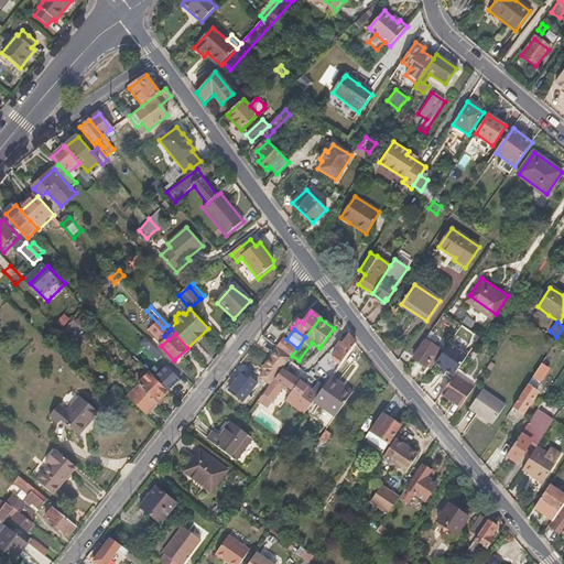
[(340,365),(356,344),(349,335),(343,345),(339,343),(336,349),(338,350),(332,358),(340,365)]
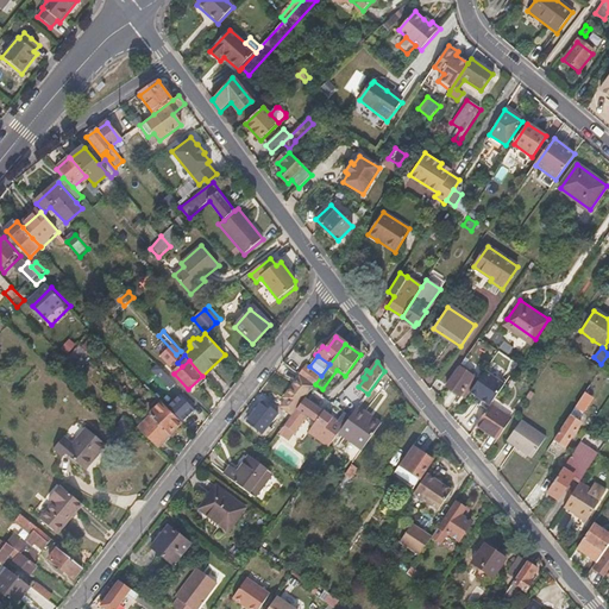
[(315,384),(321,376),(309,366),(307,365),(300,375),(314,385),(315,384)]
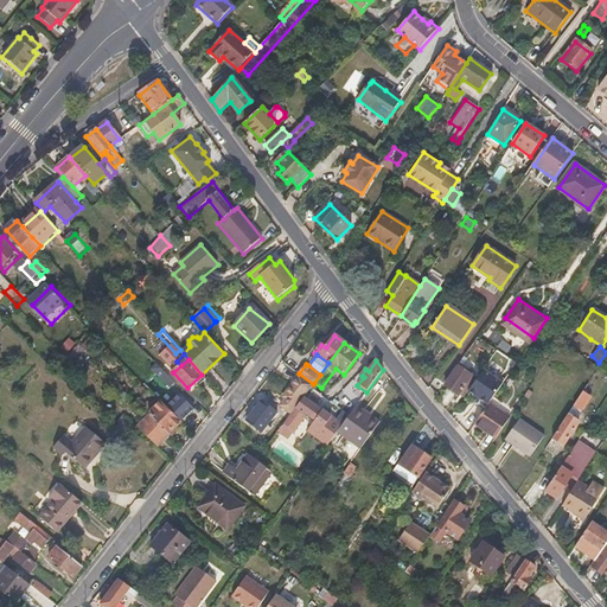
[(468,390),(477,377),(459,364),(446,383),(464,396),(468,390)]
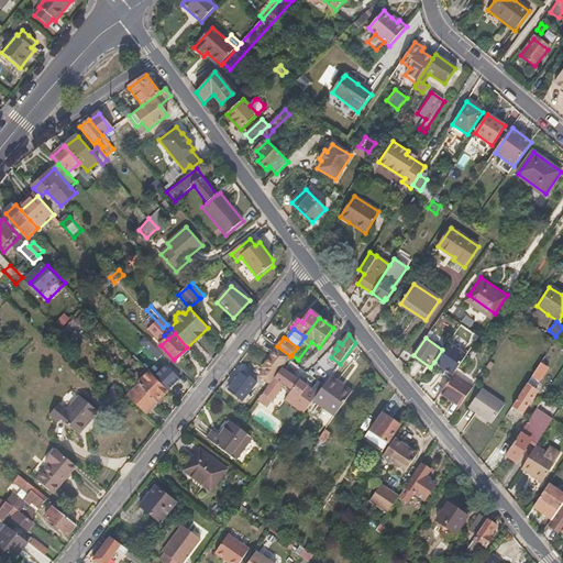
[(442,350),(434,362),(453,375),(466,354),(449,341),(442,350)]
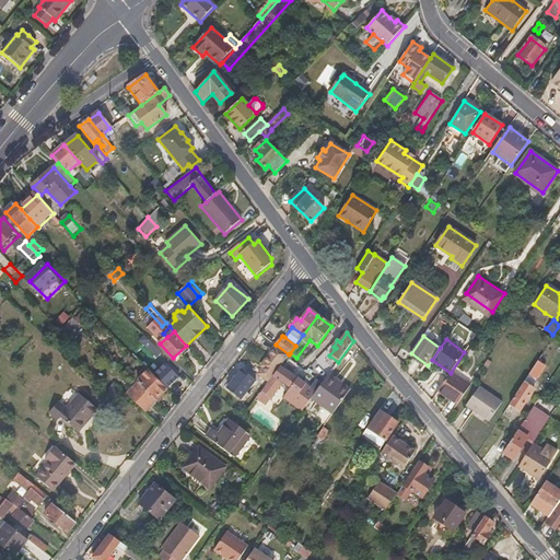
[(163,352),(154,343),(149,349),(158,357),(163,352)]
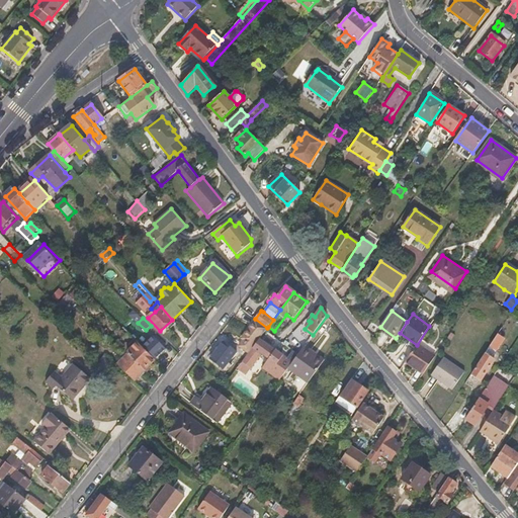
[(255,319),(250,326),(241,337),(244,340),(239,346),(245,351),(248,353),(252,349),(267,328),(255,319)]
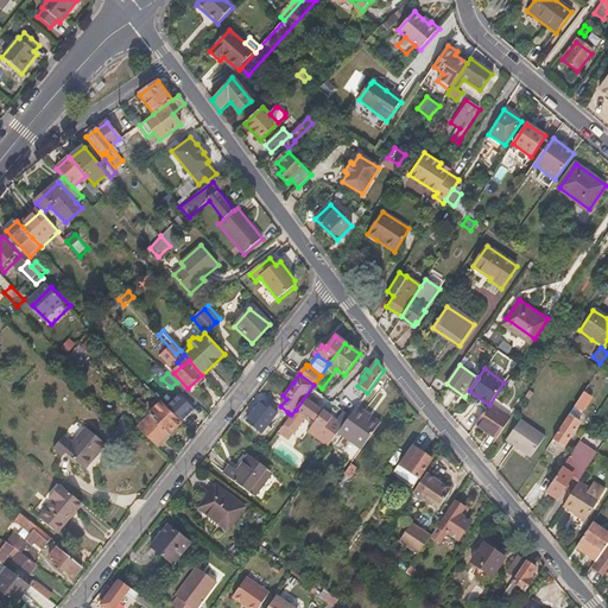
[(196,410),(181,394),(173,401),(160,388),(156,392),(184,422),(196,410)]
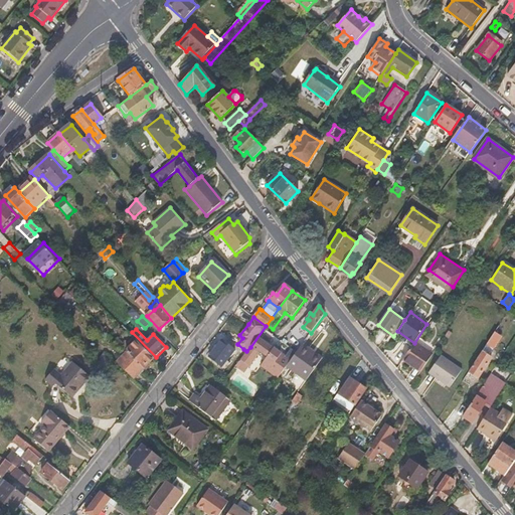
[(492,348),(500,336),(495,332),(487,345),(492,348)]
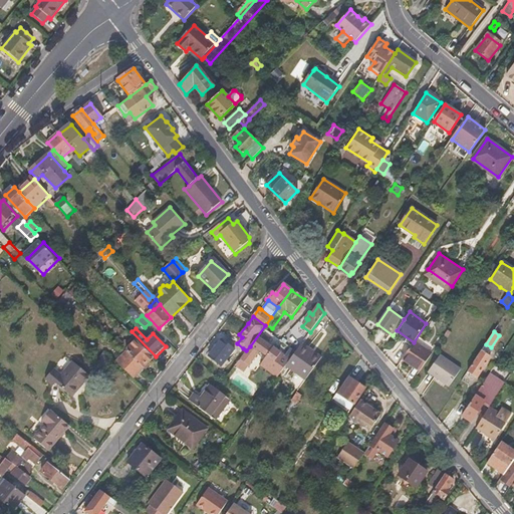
[(221,365),(235,348),(223,338),(209,355),(221,365)]
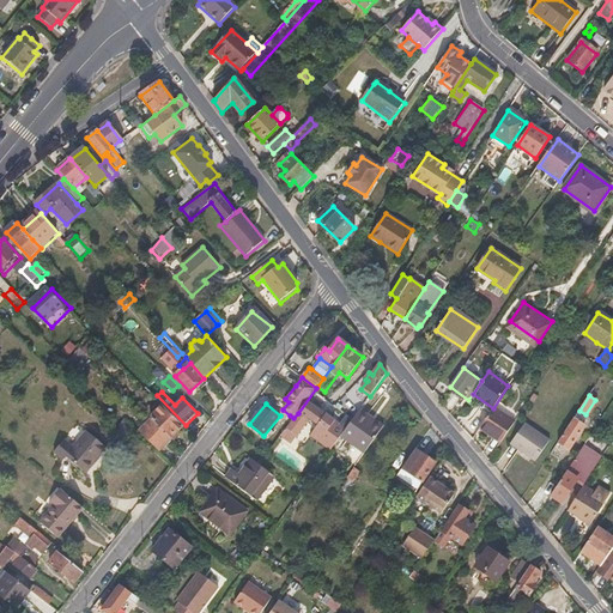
[(184,426),(167,407),(155,419),(157,420),(173,437),(184,426)]
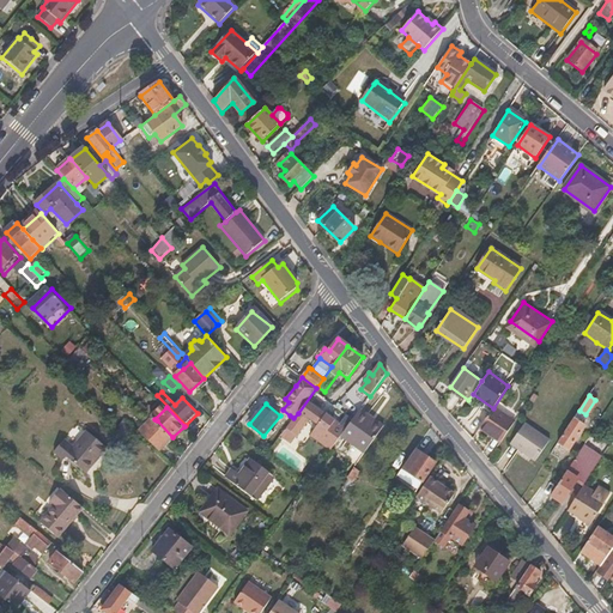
[(479,429),(491,436),(501,443),(514,422),(493,408),(479,429)]
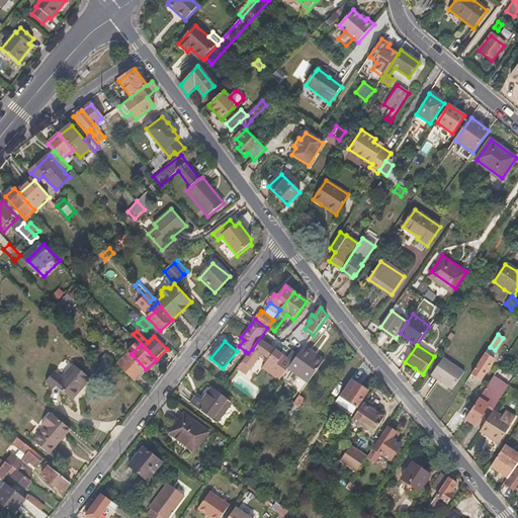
[(309,384),(325,361),(305,346),(292,363),(287,369),(309,384)]
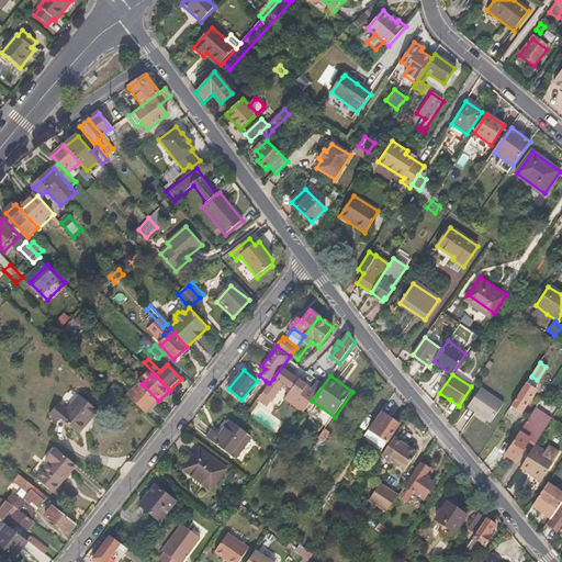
[(269,396),(279,383),(273,379),(269,383),(265,390),(262,392),(269,396)]
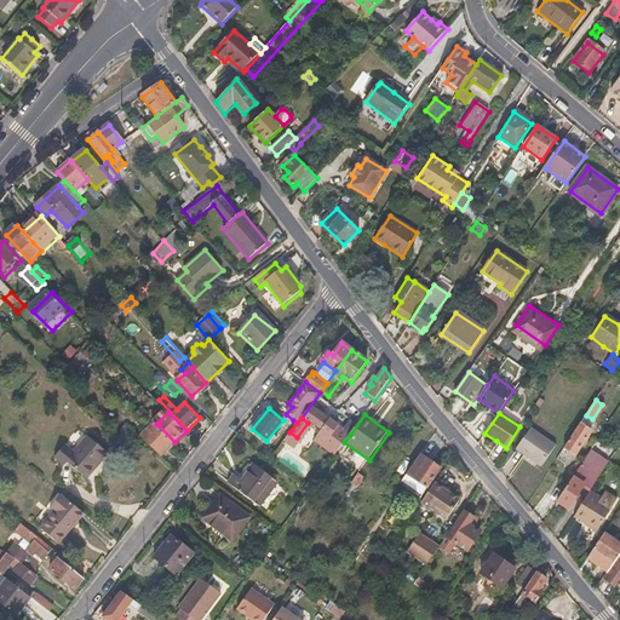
[(350,435),(329,419),(320,431),(342,447),(344,442),(350,435)]
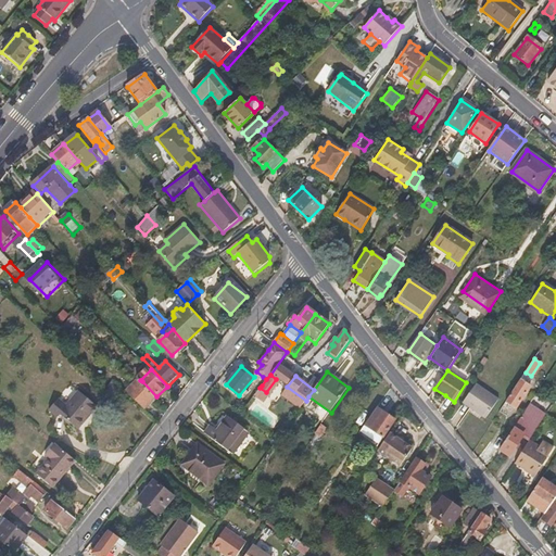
[(517,408),(531,388),(520,380),(506,402),(517,408)]
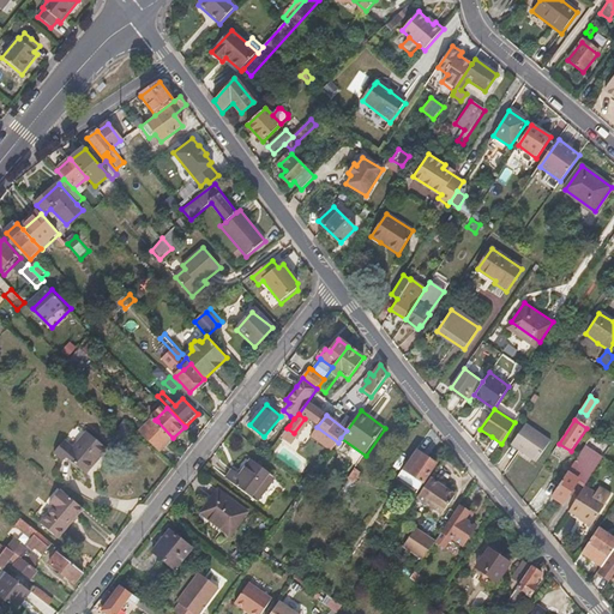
[(173,438),(157,421),(143,435),(160,451),(173,438)]
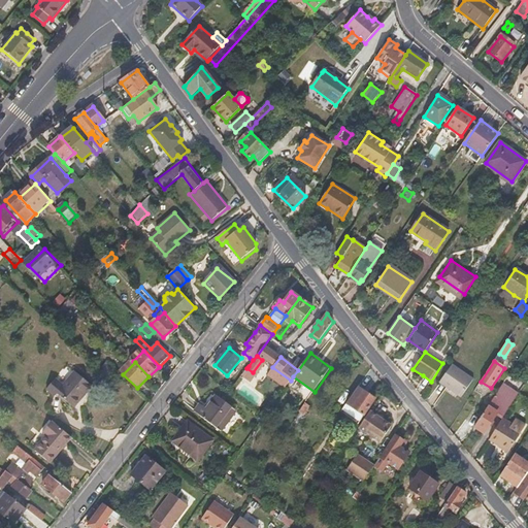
[(461,397),(473,378),(452,364),(439,383),(461,397)]
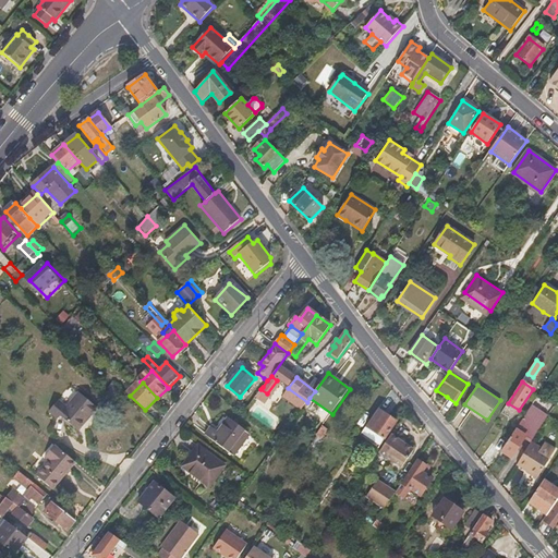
[(307,402),(288,388),(281,398),(300,411),(307,402)]
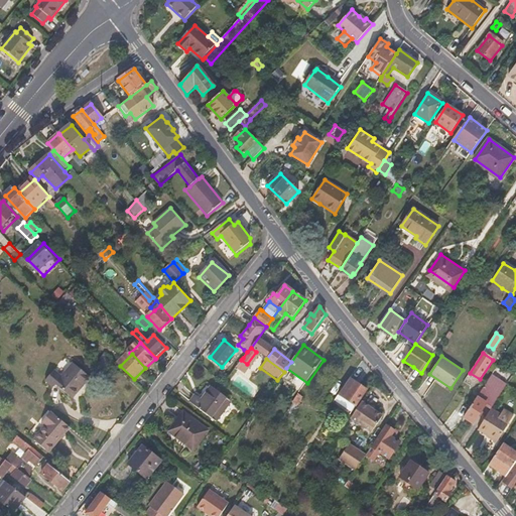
[(242,370),(247,364),(241,360),(237,366),(242,370)]
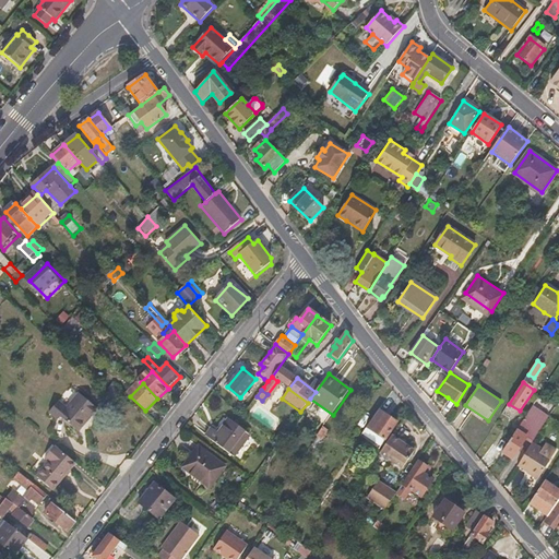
[(92,418),(99,409),(81,392),(68,407),(60,401),(50,413),(59,419),(61,417),(78,430),(91,416),(92,418)]
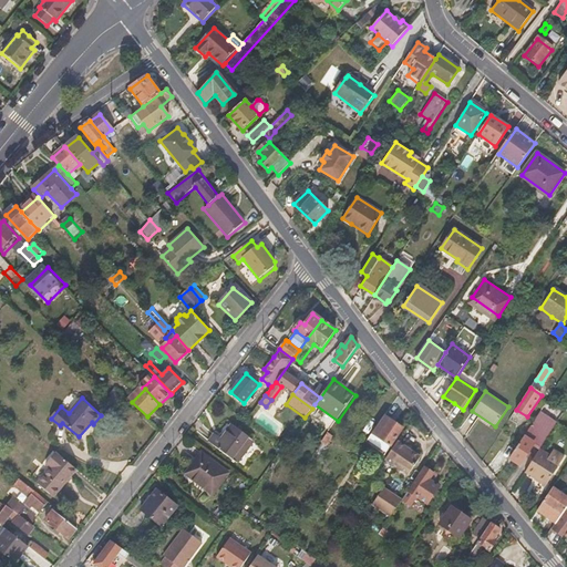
[(540,447),(557,422),(540,411),(509,459),(519,465),(535,443),(540,447)]
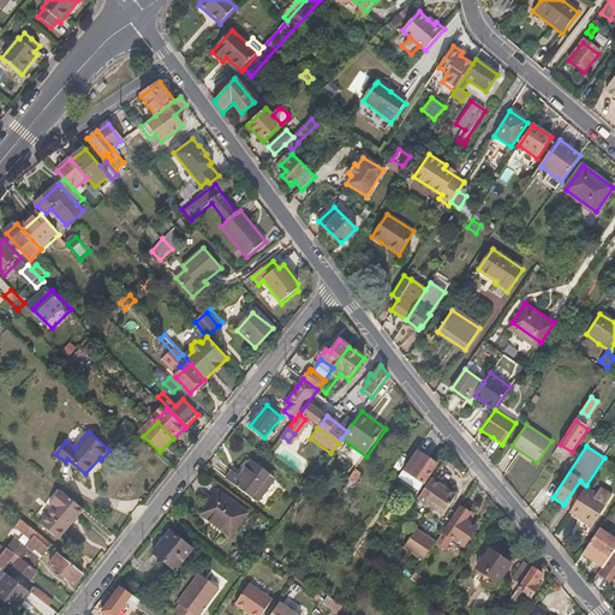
[(419,494),(437,466),(417,453),(399,478),(419,494)]
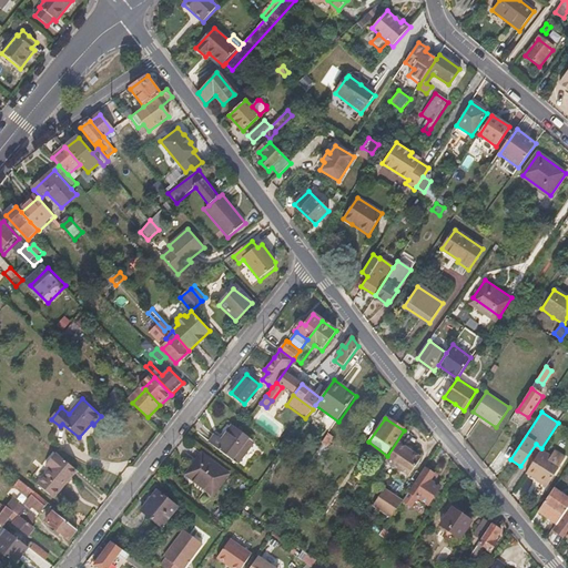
[(237,463),(254,442),(232,425),(222,439),(215,435),(210,443),(237,463)]
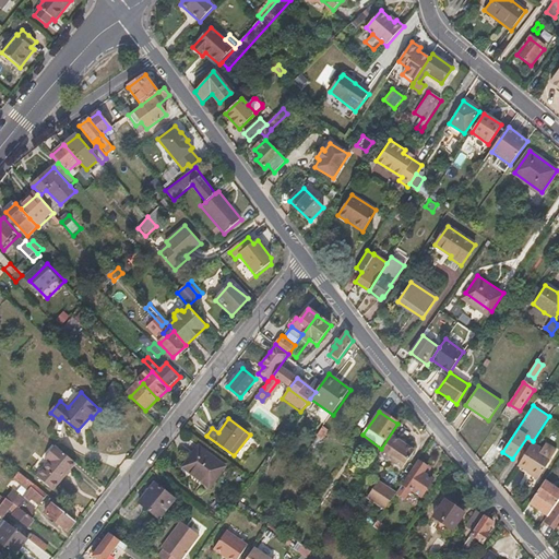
[(322,440),(329,431),(324,428),(318,437),(322,440)]
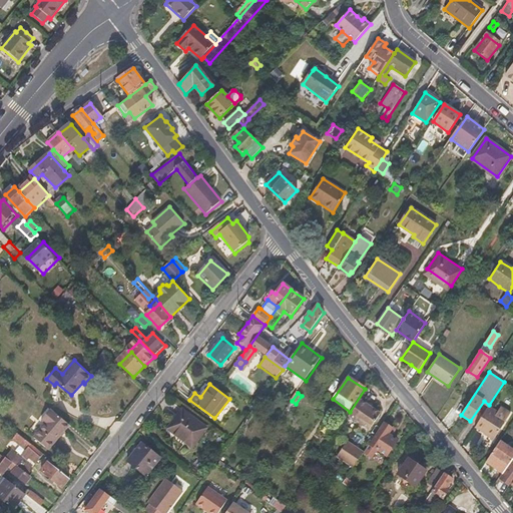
[(369,431),(381,415),(360,400),(349,417),(369,431)]
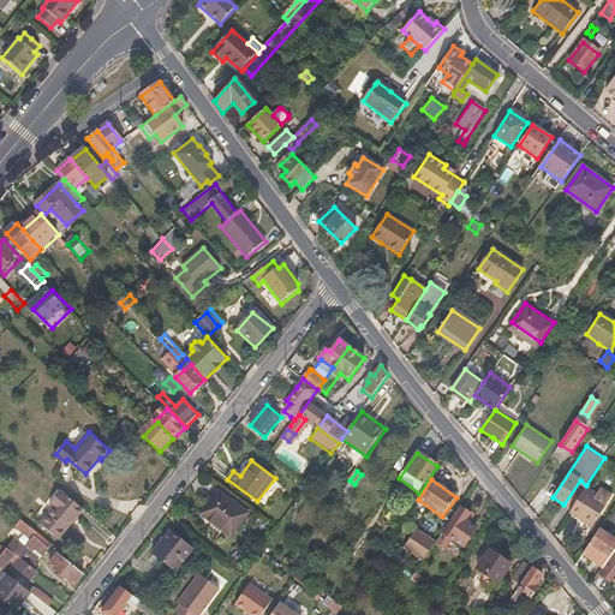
[(592,526),(605,506),(593,497),(597,494),(597,493),(586,485),(569,512),(592,526)]
